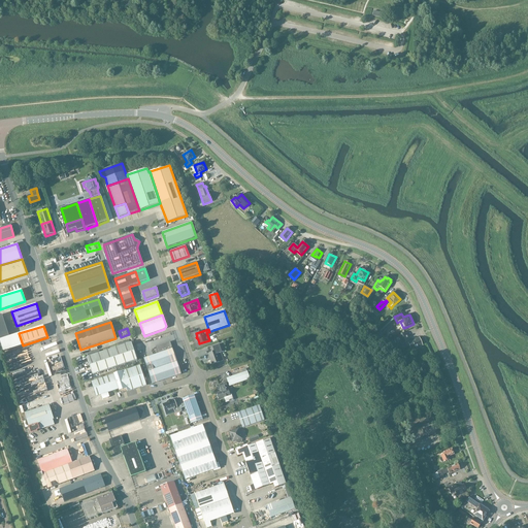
[(0,342),(3,352),(12,349),(9,337),(7,332),(0,333),(0,342)]
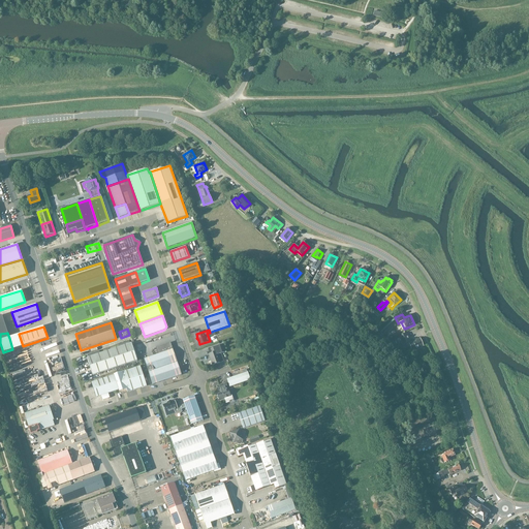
[(19,334),(9,338),(12,349),(23,346),(19,334)]
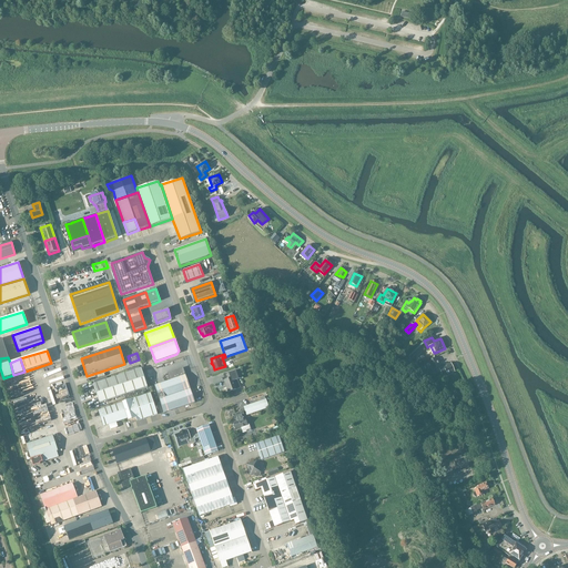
[(433,371),(439,367),(437,363),(438,363),(436,358),(428,362),(433,371)]
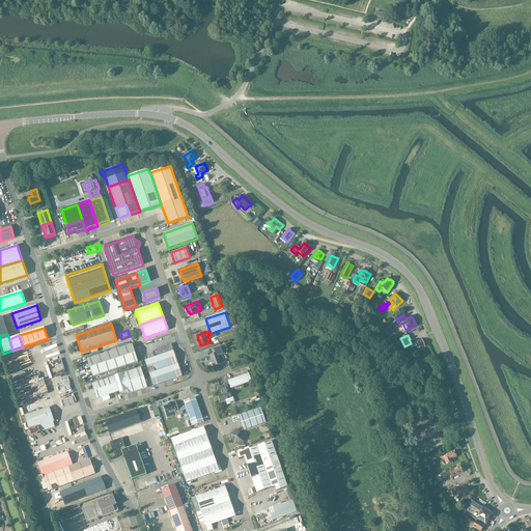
[(414,353),(424,347),(421,340),(411,344),(414,353)]
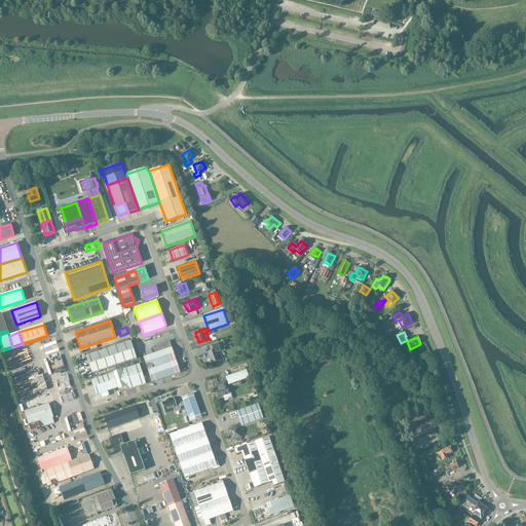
[(130,341),(106,349),(86,357),(91,373),(137,359),(130,341)]
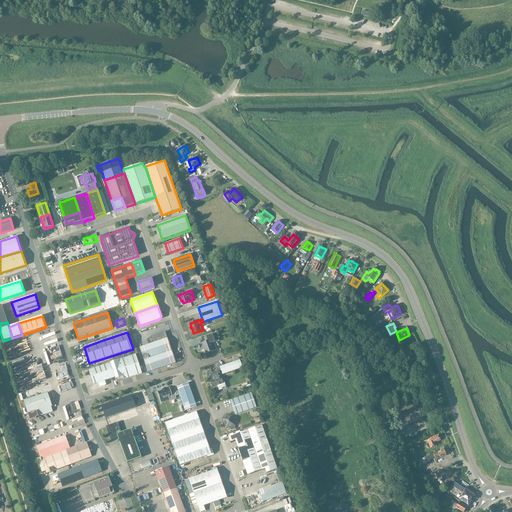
[(153,343),(139,348),(144,360),(153,357),(171,350),(165,332),(151,337),(153,343)]
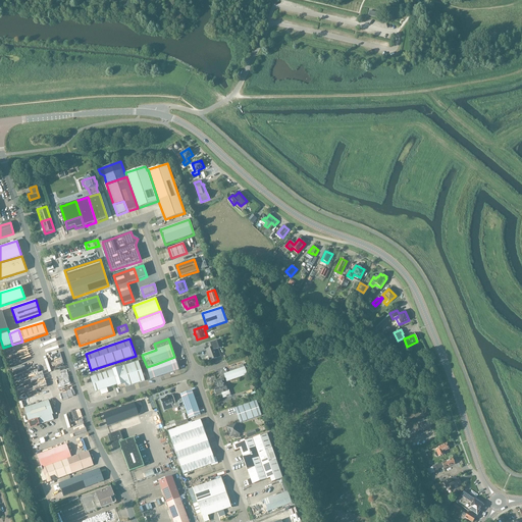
[(210,349),(206,350),(210,360),(220,357),(218,350),(215,351),(215,350),(223,347),(220,338),(208,344),(210,349)]
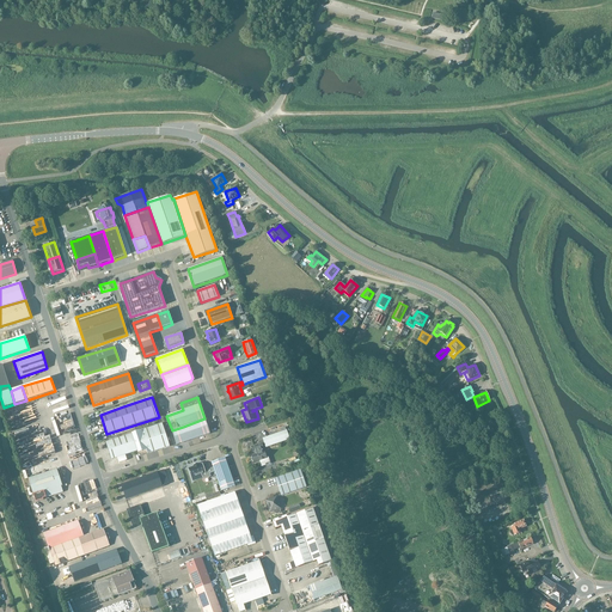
[(204,418),(183,427),(188,441),(210,434),(204,418)]
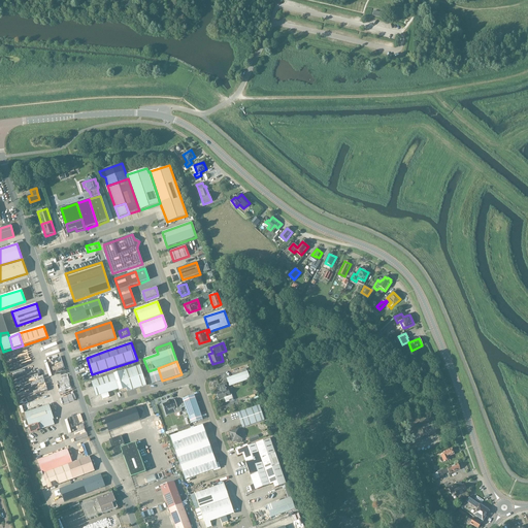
[(139,366),(127,370),(133,390),(146,386),(139,366)]
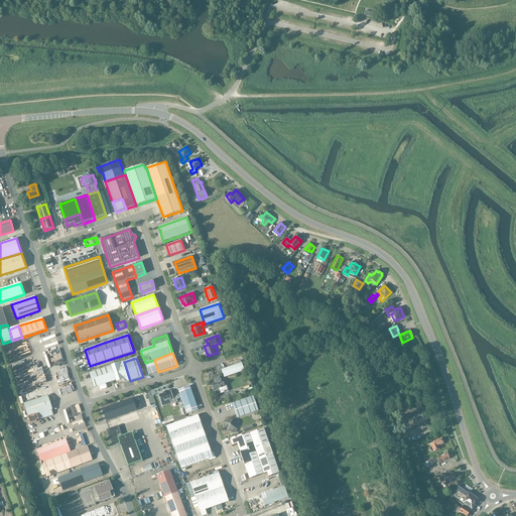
[(154,360),(145,363),(149,375),(158,372),(154,360)]
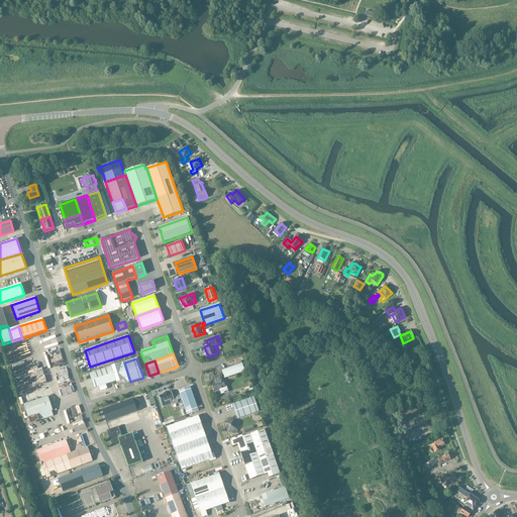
[(124,363),(111,367),(116,381),(117,386),(130,382),(124,363)]
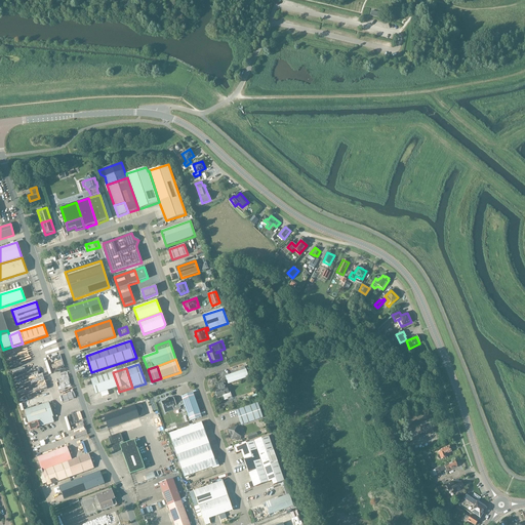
[(226,376),(227,379),(228,384),(248,376),(246,369),(226,376)]
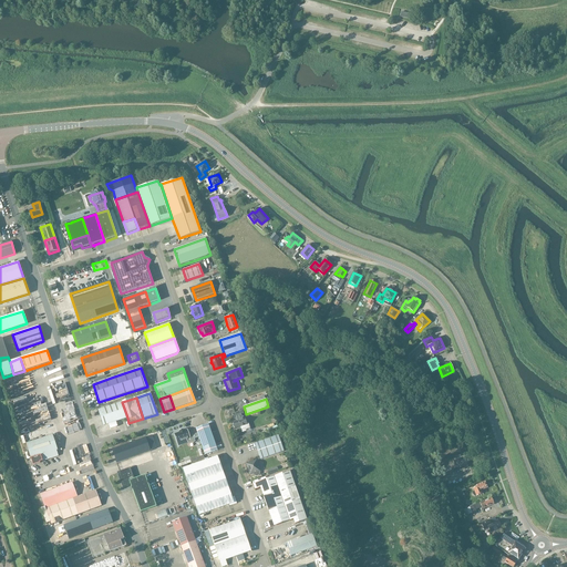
[(103,425),(127,418),(122,402),(98,410),(103,425)]
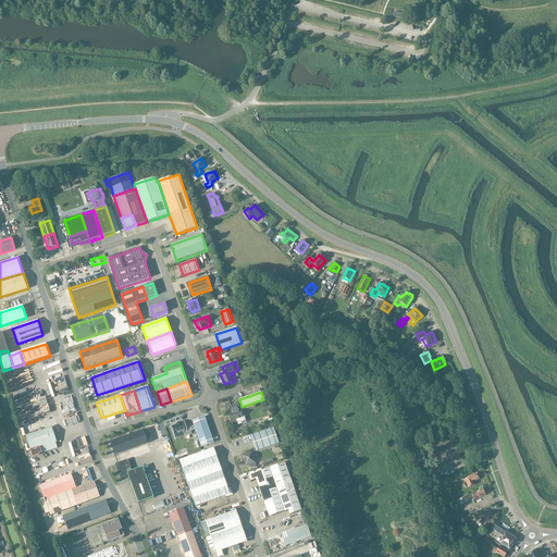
[(35,397),(33,399),(42,410),(45,408),(35,397)]
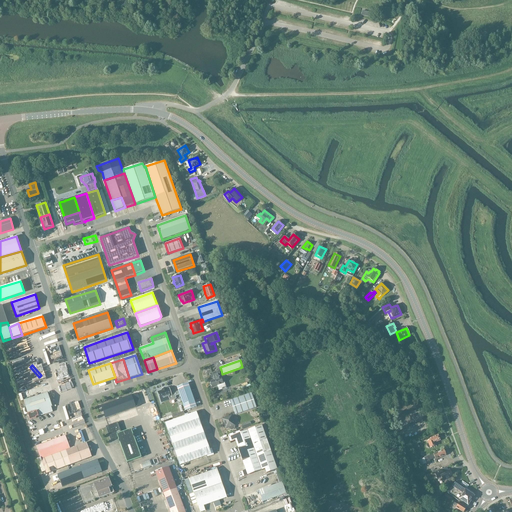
[(210,374),(212,378),(213,378),(213,380),(211,381),(213,387),(217,386),(219,391),(226,388),(224,383),(223,383),(219,371),(210,374)]
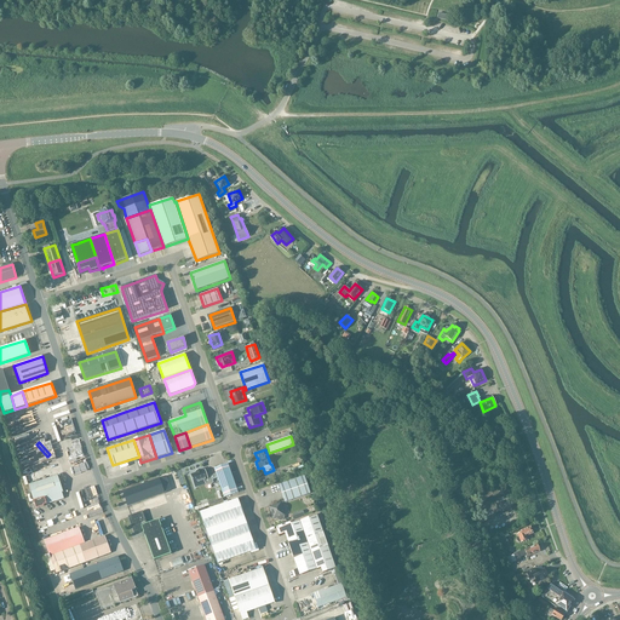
[(35,476),(32,459),(18,463),(19,471),(24,471),(26,477),(35,476)]
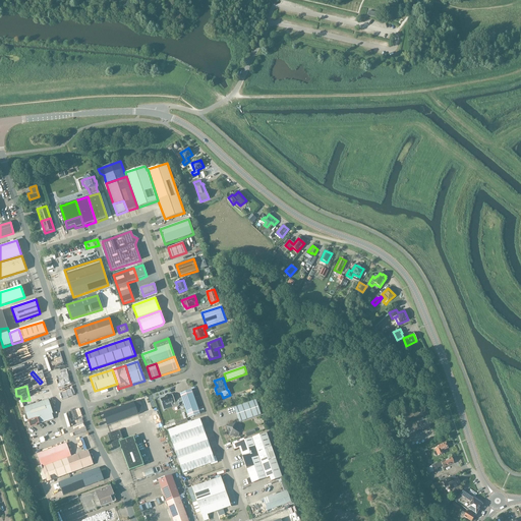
[(191,390),(180,394),(181,398),(182,402),(188,418),(199,414),(191,390)]
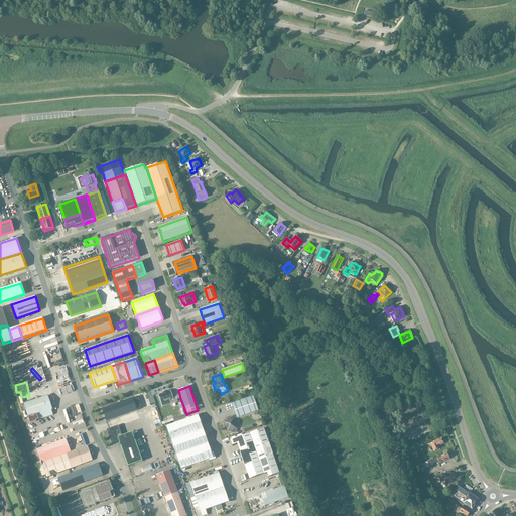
[(163,394),(158,395),(161,403),(170,400),(171,404),(177,401),(176,399),(180,398),(179,394),(172,397),(170,391),(167,392),(166,391),(163,392),(163,394)]
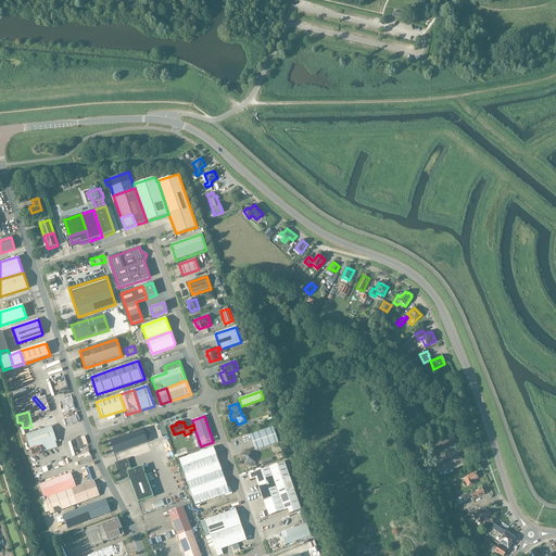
[(25,436),(30,450),(33,456),(39,454),(39,453),(58,447),(55,442),(57,441),(52,427),(25,436)]
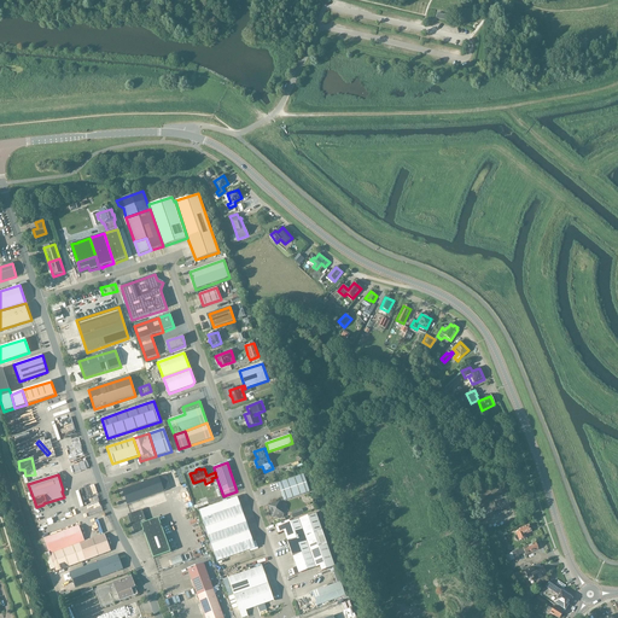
[(278,484),(284,499),(284,501),(309,493),(303,474),(278,484)]
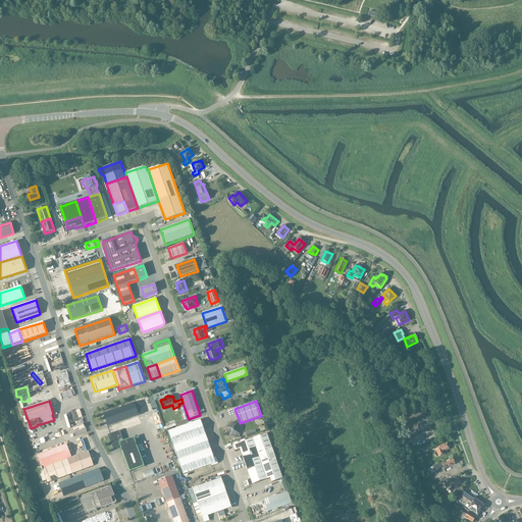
[(134,403),(103,414),(108,427),(139,416),(139,415),(144,413),(140,402),(134,404),(134,403)]
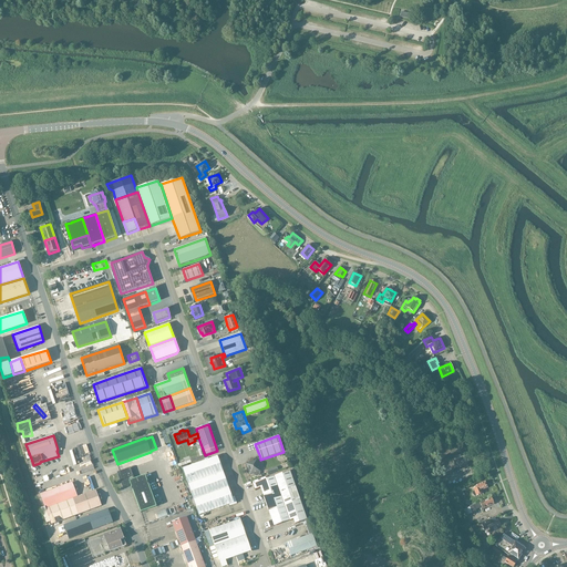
[(59,460),(62,478),(84,475),(81,455),(59,460)]
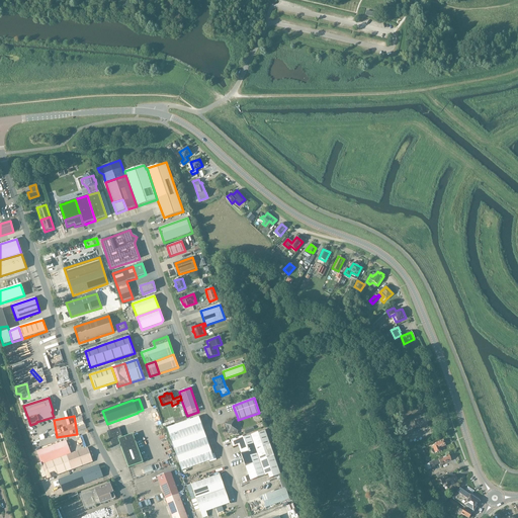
[(172,442),(203,431),(198,417),(167,428),(172,442)]
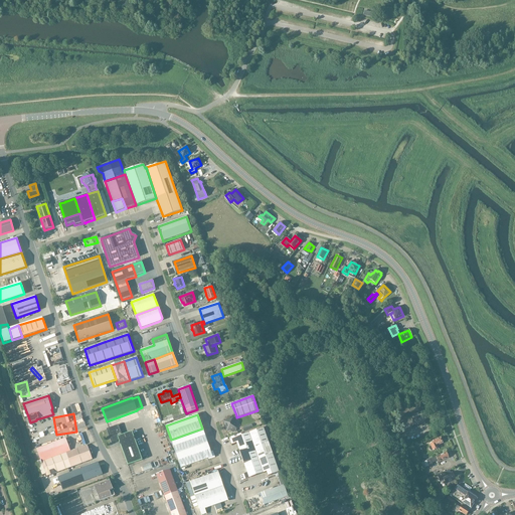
[(224,421),(225,424),(227,432),(230,431),(231,433),(232,433),(235,432),(236,431),(235,428),(236,428),(232,418),(224,421)]
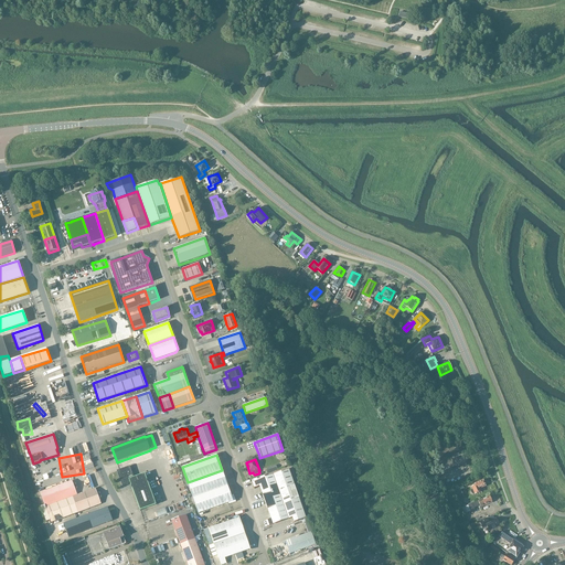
[(85,470),(92,468),(89,460),(83,462),(85,470)]
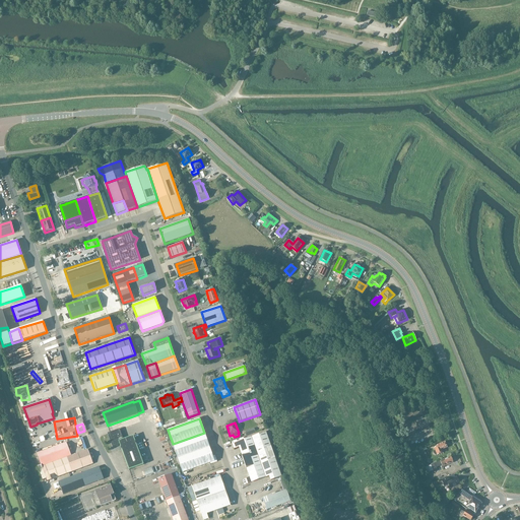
[(120,429),(108,434),(113,447),(120,444),(129,470),(143,464),(133,436),(123,440),(120,429)]
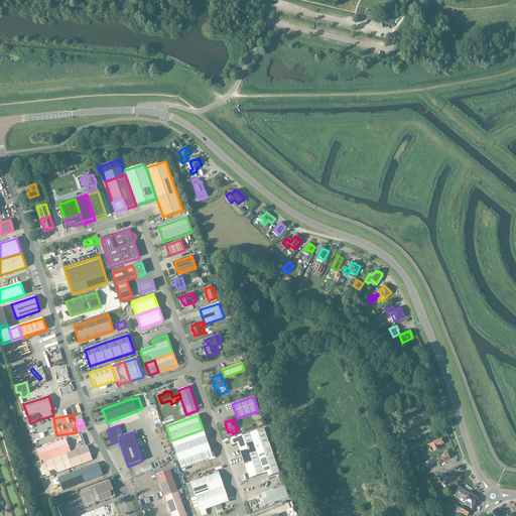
[(254,447),(269,442),(264,428),(231,440),(232,445),(237,443),(240,453),(254,447)]
